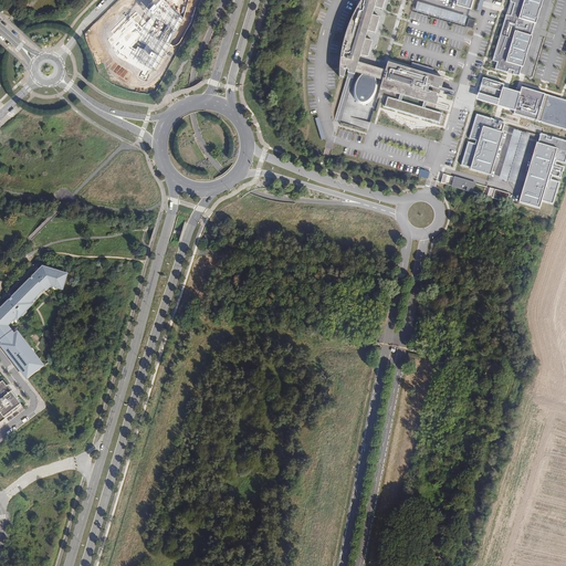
[(343,59),(341,67),(339,67),(339,77),(344,79),(346,70),(349,71),(348,75),(354,76),(355,73),(360,75),(358,77),(355,81),(354,86),(353,93),(354,97),(355,100),(356,103),(359,105),(363,106),(367,105),(370,103),(374,98),(376,94),(377,90),(378,85),(377,79),(383,80),(380,88),(400,95),(398,101),(388,97),(385,106),(439,123),(441,114),(425,108),(427,103),(437,105),(439,97),(437,96),(438,94),(428,91),(429,86),(441,91),(444,80),(388,62),(386,71),(357,62),(359,55),(368,58),(373,41),(365,39),(367,31),(375,33),(380,18),(371,16),(374,8),(383,10),(385,0),(369,0),(368,2),(366,1),(366,0),(360,0),(358,6),(354,13),(350,21),(348,27),(345,37),(343,42),(342,49),(341,59),(343,59)]
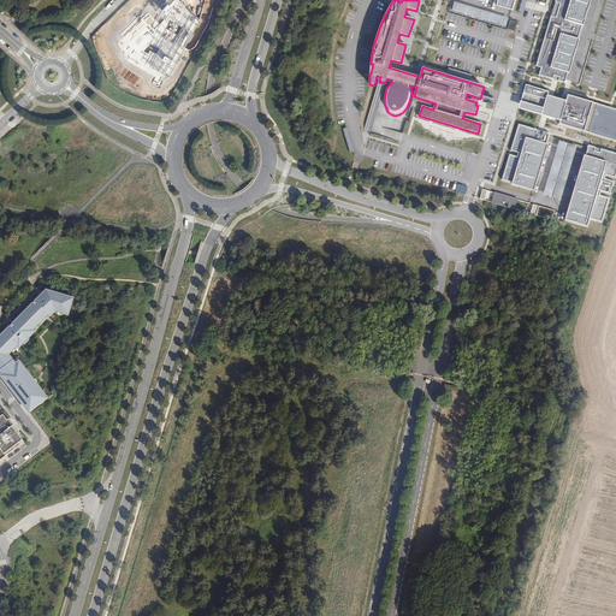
[(474,0),(481,3),(481,0),(490,0),(497,3),(496,6),(511,11),(514,0),(474,0)]
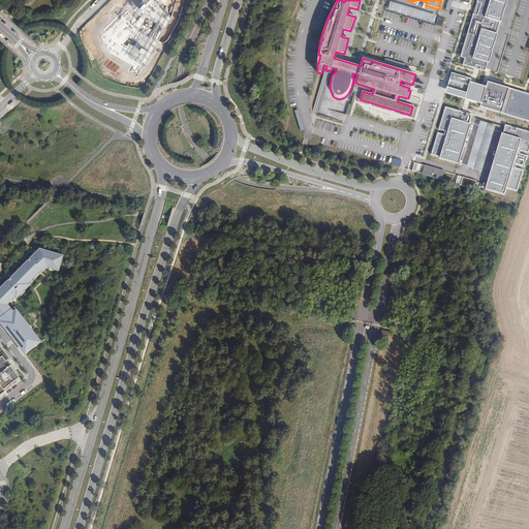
[(472,13),(460,57),(464,59),(462,65),(474,68),(475,65),(479,66),(478,69),(485,71),(487,63),(489,63),(497,34),(496,33),(499,22),(500,23),(506,0),(476,0),(476,1),(480,2),(476,14),(472,13)]
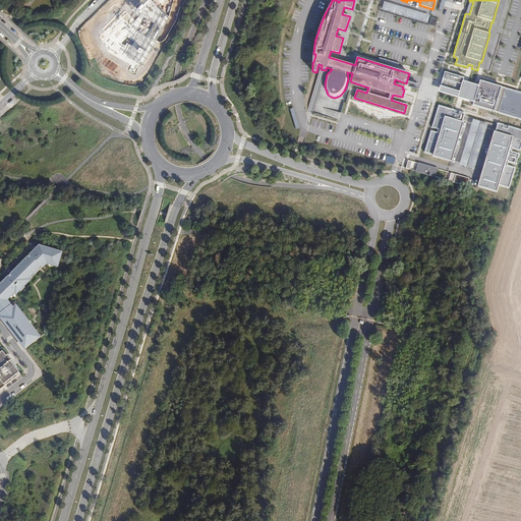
[(383,10),(427,22),(429,15),(385,2),(383,10)]
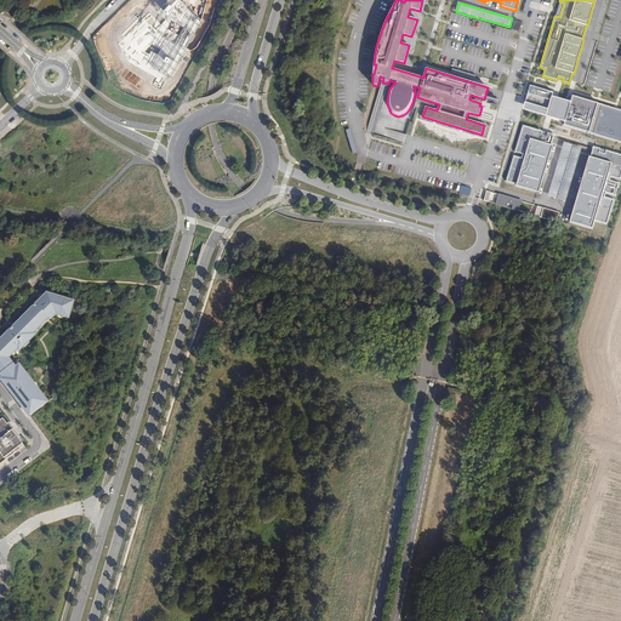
[(511,30),(518,32),(522,23),(514,21),(511,30)]
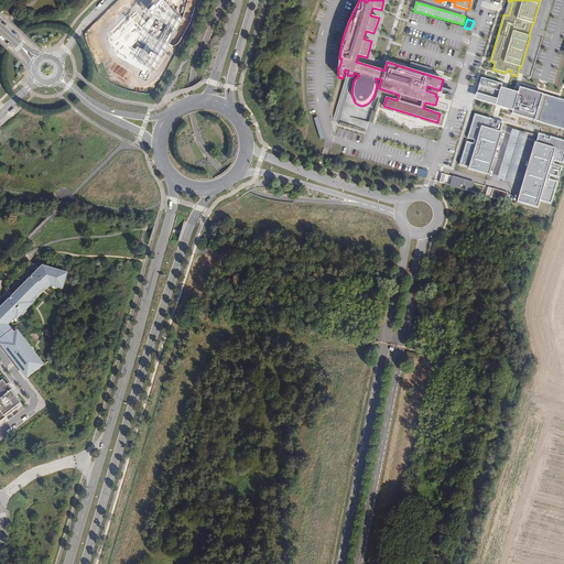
[(563,99),(519,87),(518,88),(514,87),(513,91),(500,87),(501,84),(480,78),(476,94),(494,98),(492,102),(496,104),(495,106),(512,110),(511,114),(563,129),(563,99)]
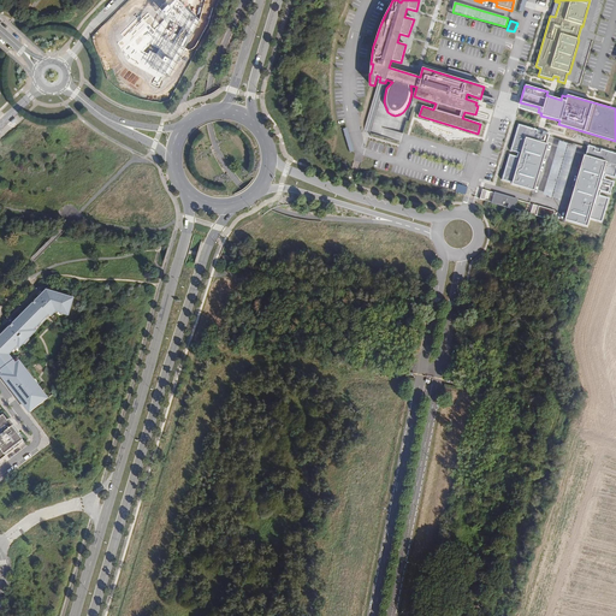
[(539,107),(520,102),(516,112),(558,124),(560,120),(540,116),(542,113),(538,112),(539,107)]
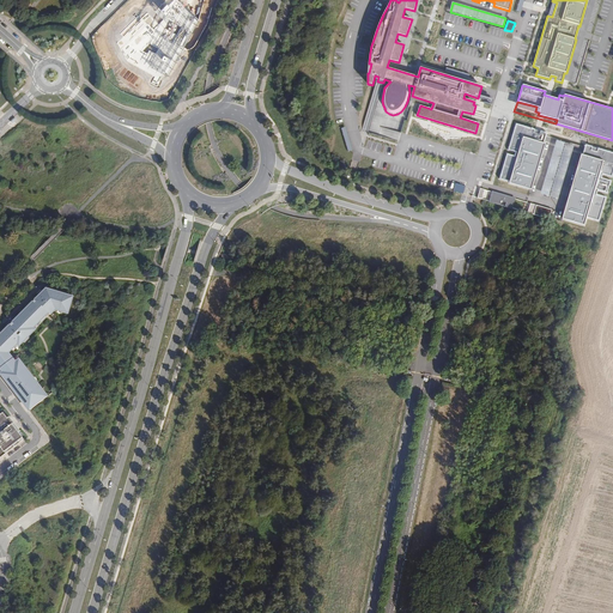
[(499,178),(530,189),(545,144),(544,143),(546,133),(540,131),(539,134),(533,133),(534,129),(515,123),(508,150),(515,152),(514,156),(507,153),(499,178)]
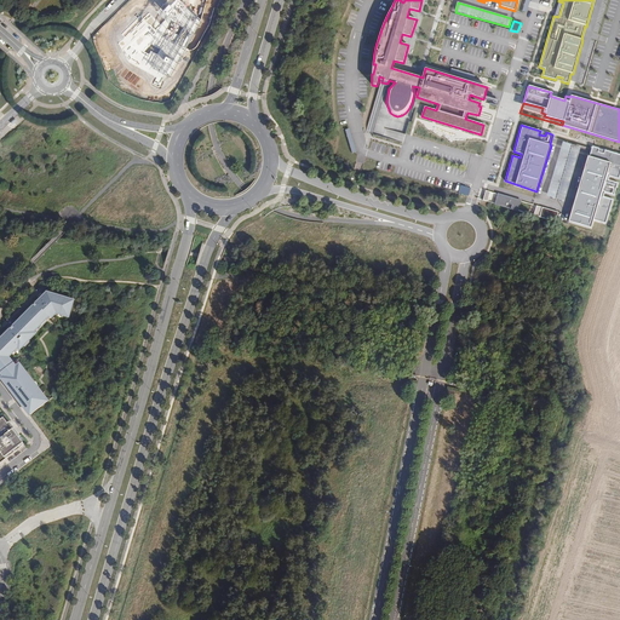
[(352,153),(356,151),(350,128),(345,130),(352,153)]
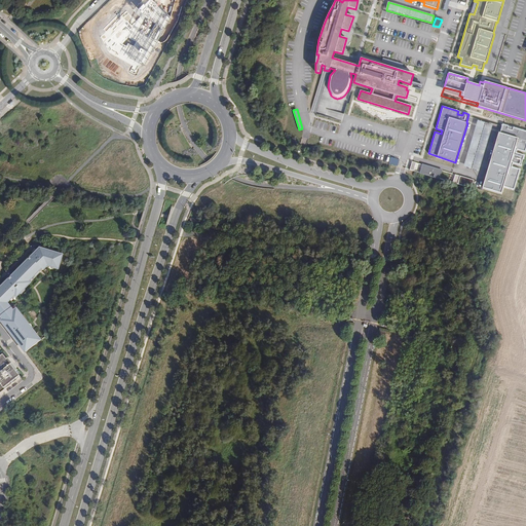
[(479,171),(492,124),(477,120),(463,166),(479,171)]
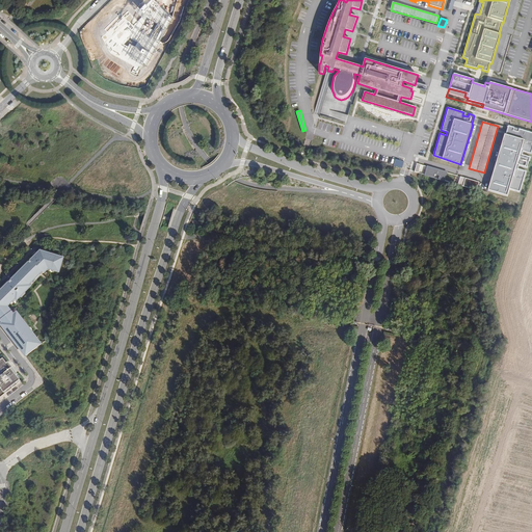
[(504,134),(487,189),(506,195),(508,188),(520,191),(526,170),(517,168),(517,165),(526,167),(530,157),(522,154),(522,151),(530,154),(531,148),(531,132),(519,129),(517,132),(512,130),(513,127),(507,126),(505,134),(504,134)]
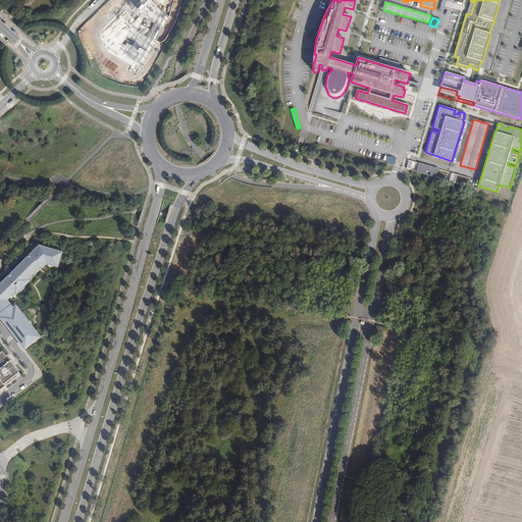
[(420,164),(417,171),(435,177),(438,169),(420,164)]
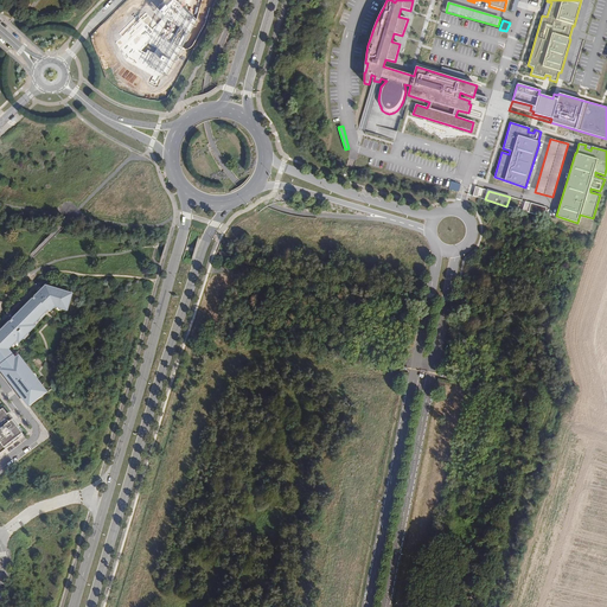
[(522,210),(543,217),(547,208),(524,200),(522,210)]
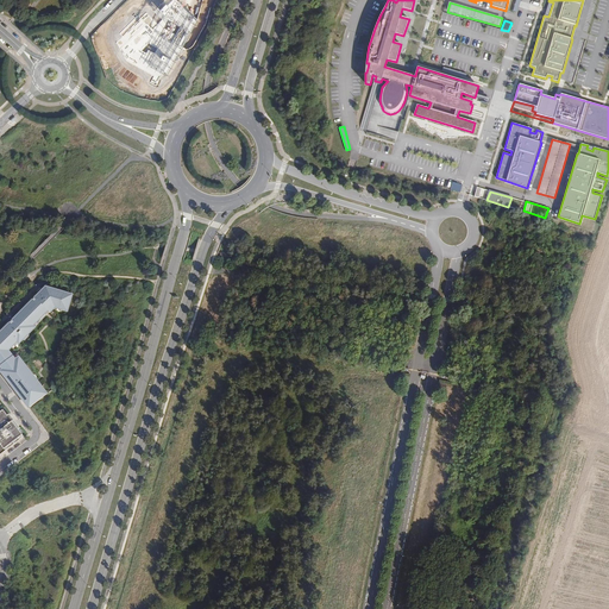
[(26,399),(32,406),(44,396),(41,390),(43,389),(37,381),(35,382),(30,376),(32,375),(19,358),(16,360),(7,350),(17,340),(19,343),(35,327),(32,325),(48,309),(50,312),(52,308),(52,307),(54,306),(56,307),(62,309),(63,307),(68,308),(71,295),(67,294),(67,293),(60,290),(58,292),(56,290),(56,289),(48,287),(46,288),(44,287),(12,318),(13,319),(8,324),(7,324),(0,330),(0,364),(6,372),(4,374),(24,401),(26,399)]
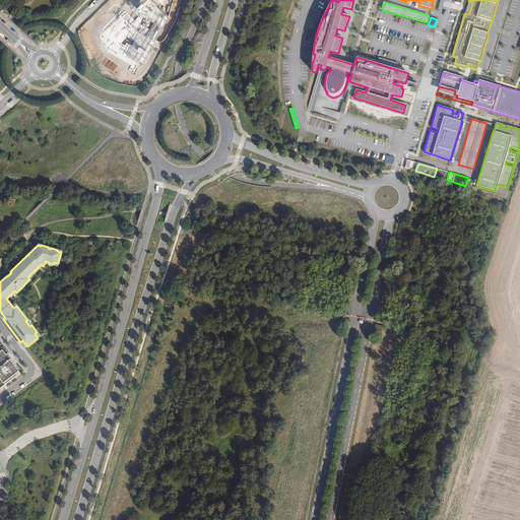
[(6,354),(2,349),(0,351),(0,388),(20,373),(15,367),(17,366),(7,353),(6,354)]
